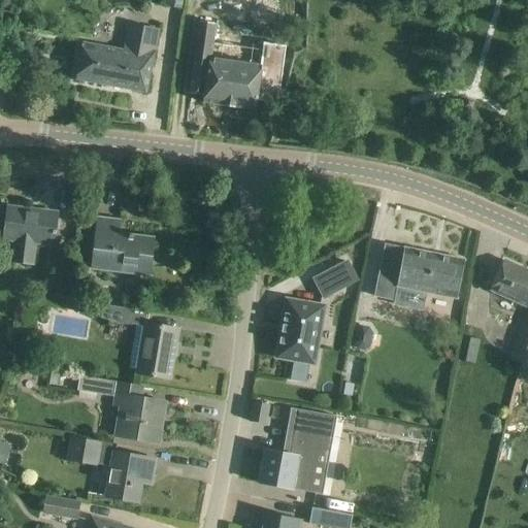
[(229,107),(235,59),(227,58),(226,63),(210,61),(216,25),(198,23),(188,95),(203,97),(202,103),(229,107)]
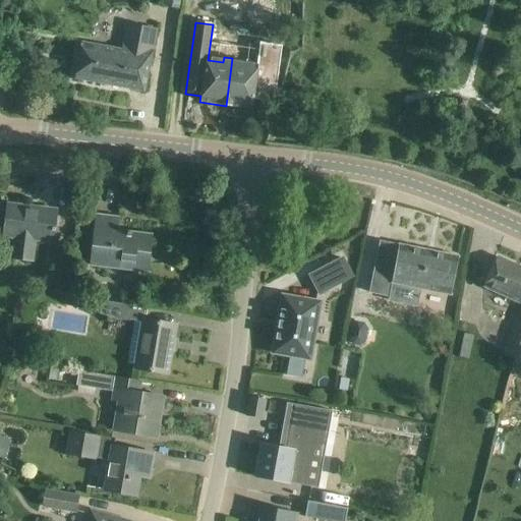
[(74,79),(145,93),(156,30),(126,23),(121,51),(81,44),(74,79)]
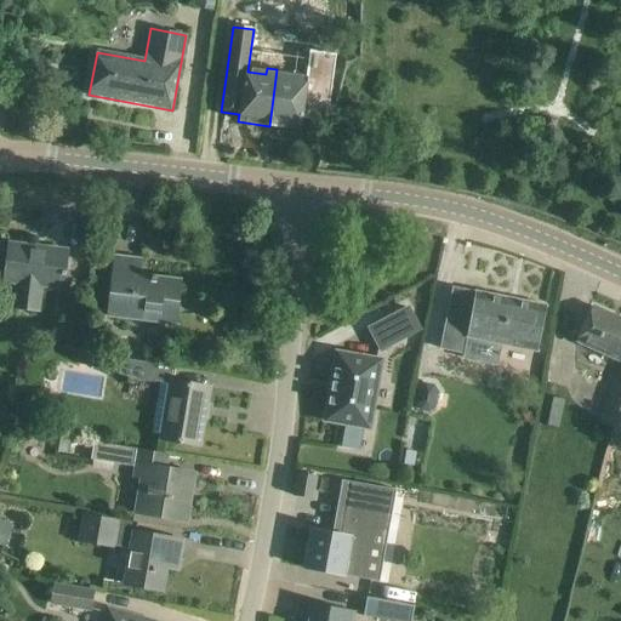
[(277,69),(269,126),(300,131),(301,119),(324,123),(329,106),(336,56),(309,52),(307,67),(286,63),(285,70),(277,69)]
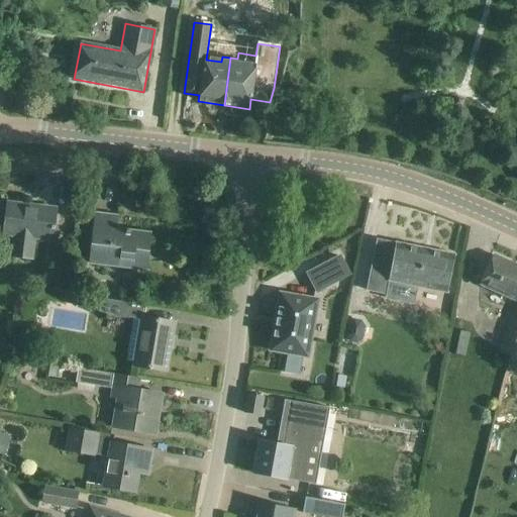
[(52,241),(54,227),(55,213),(28,210),(29,206),(7,203),(3,235),(14,236),(12,256),(31,260),(34,238),(52,241)]
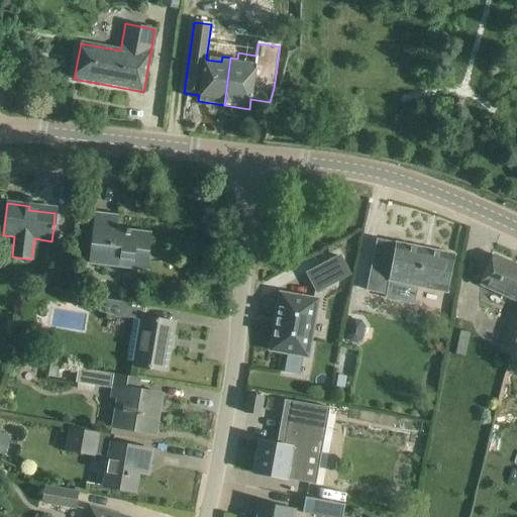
[(147,255),(147,254),(150,234),(130,231),(130,230),(126,229),(125,233),(115,232),(117,217),(96,214),(90,264),(133,269),(135,253),(147,255)]
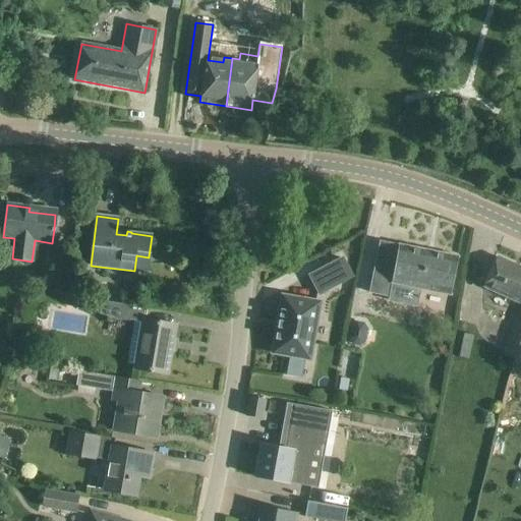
[(458,258),(380,242),(368,294),(390,298),(392,289),(399,291),(400,285),(419,289),(418,293),(429,295),(430,291),(450,295),(458,258)]
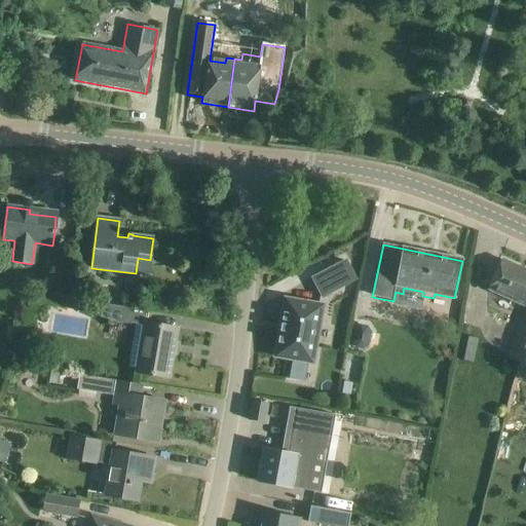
[(360,269),(353,257),(321,273),(320,272),(308,278),(315,294),(316,293),(317,296),(349,282),(346,275),(360,269)]
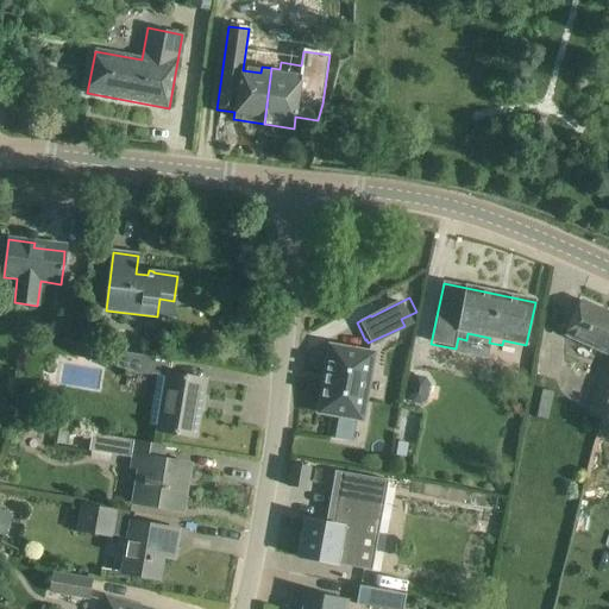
[(608,357),(608,313),(581,301),(564,338),(608,357)]
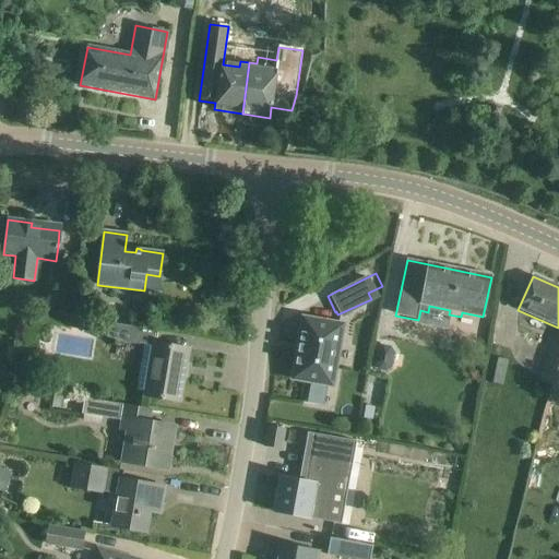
[(304,319),(293,379),(310,382),(328,385),(332,387),(343,325),(304,319)]
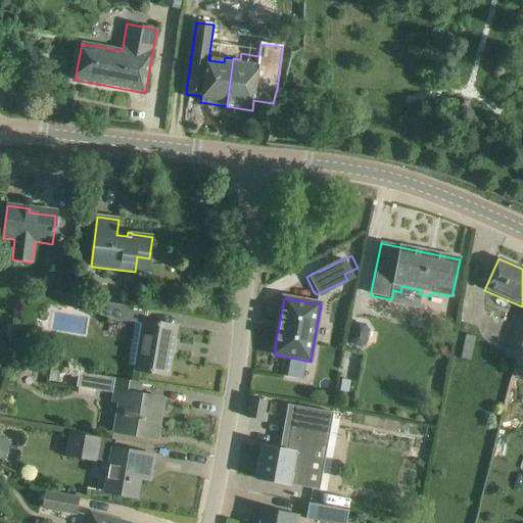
[(112,304),(93,301),(90,318),(110,321),(112,304)]
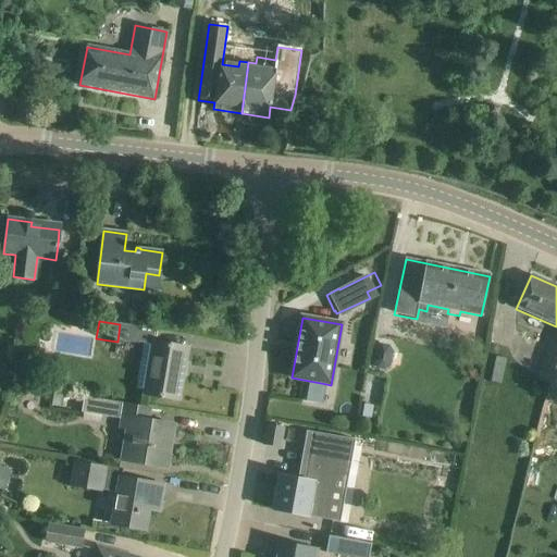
[(556,331),(536,379),(548,383),(556,362),(556,331)]
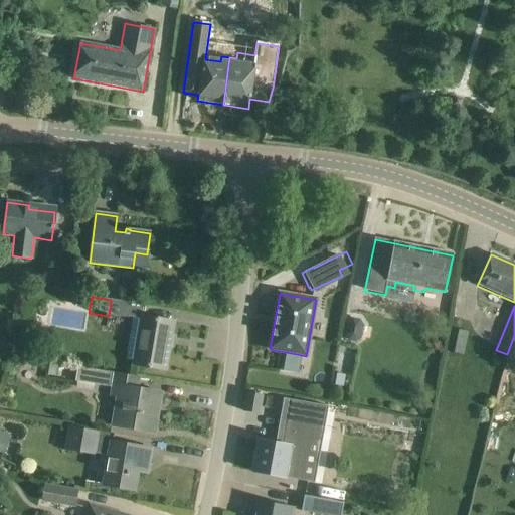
[(169,322),(149,318),(141,317),(141,320),(133,318),(125,360),(133,361),(133,365),(165,370),(168,351),(164,351),(169,322)]
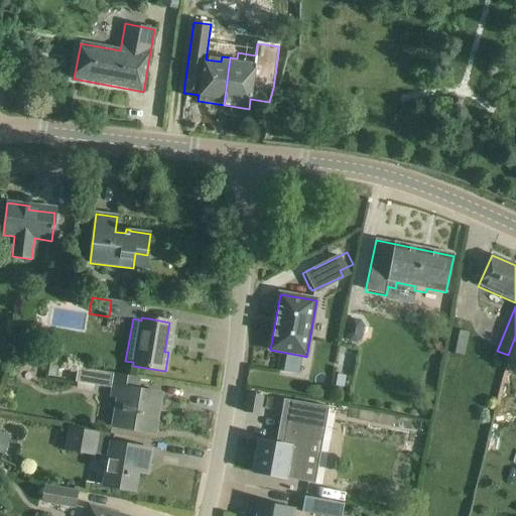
[(345,325),(342,337),(346,342),(352,344),(357,340),(360,328),(356,323),(350,321),(345,325)]
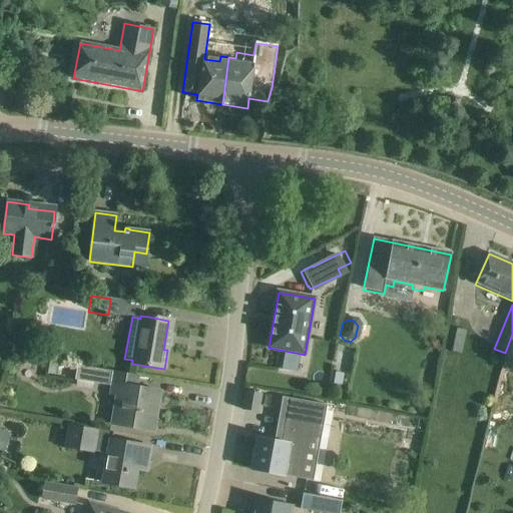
[(134,376),(77,366),(75,381),(109,386),(108,396),(114,397),(109,424),(148,431),(152,406),(157,407),(160,392),(132,387),(134,376)]
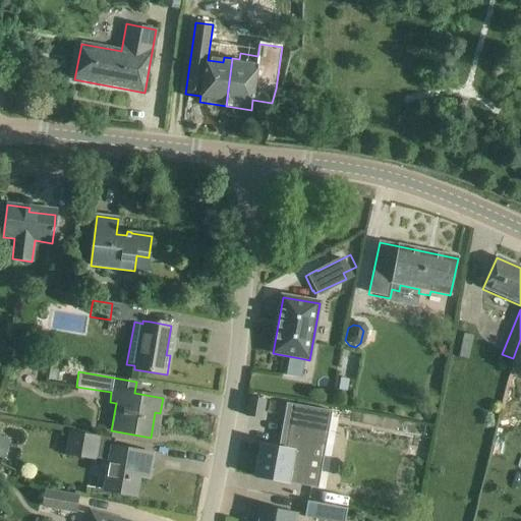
[(341,379),(339,390),(346,391),(348,380),(341,379)]
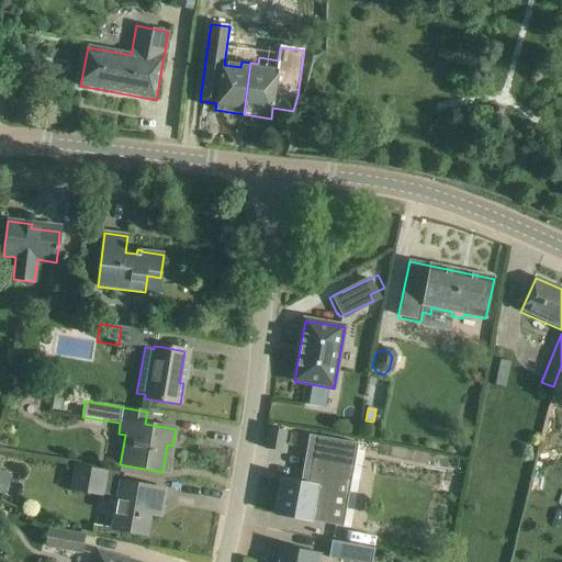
[(283,481),(278,515),(329,525),(338,481),(350,483),(358,445),(316,438),(307,485),(301,484),(283,481)]
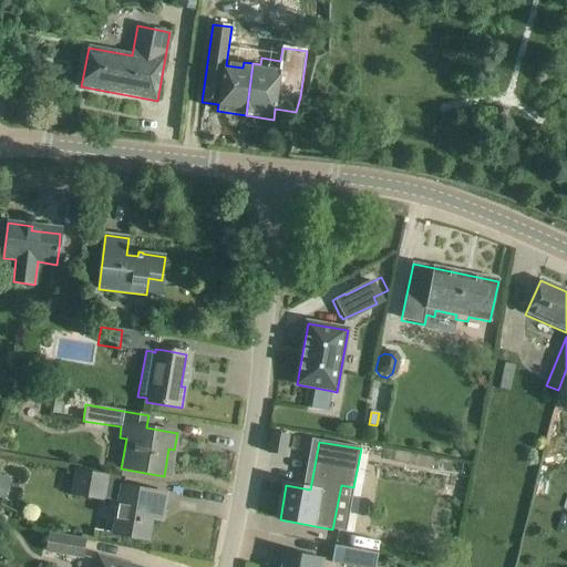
[(124,478),(75,471),(71,495),(104,500),(104,498),(117,501),(113,534),(147,540),(152,512),(164,514),(166,494),(123,487),(124,478)]
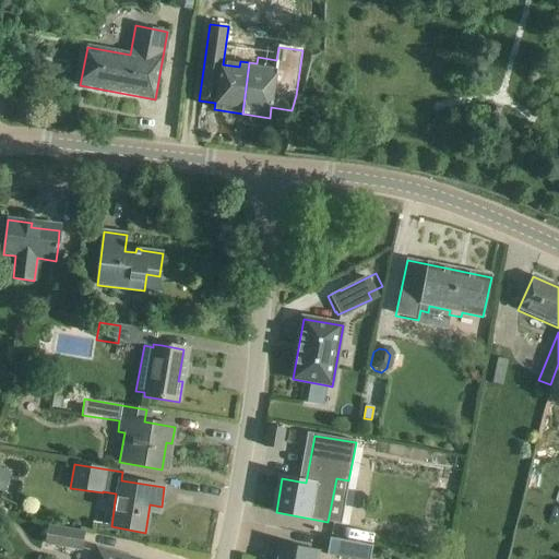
[(0,466),(0,489),(10,492),(15,471),(0,466)]
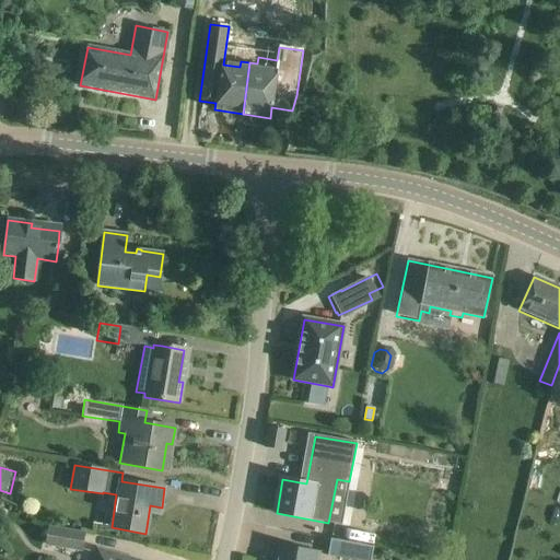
[(85,532),(48,525),(45,544),(82,551),(85,532)]
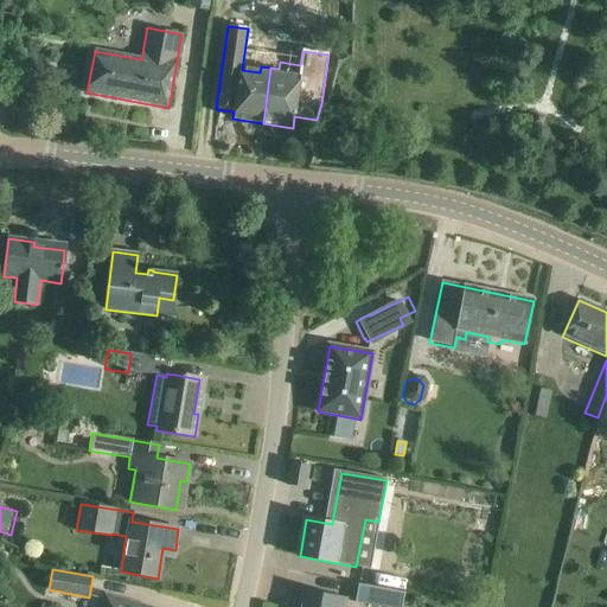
[(358,585),(355,604),(375,606),(401,606),(404,593),(358,585)]
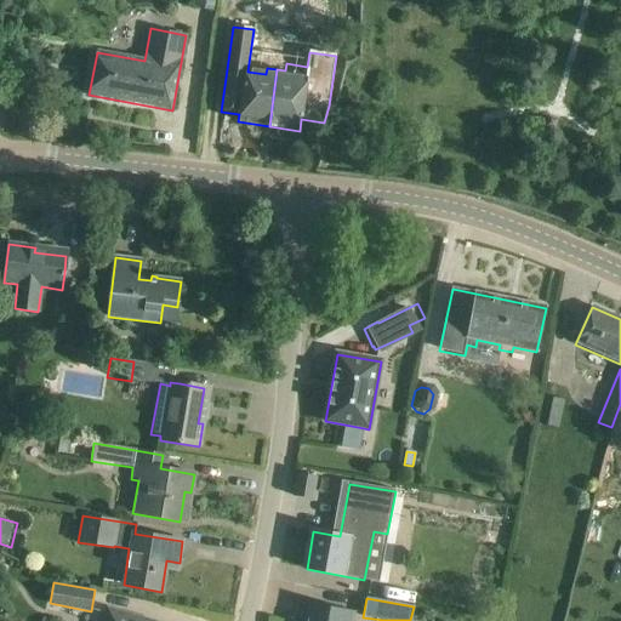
[(308,604),(308,605),(305,620),(353,620),(355,613),(308,604)]
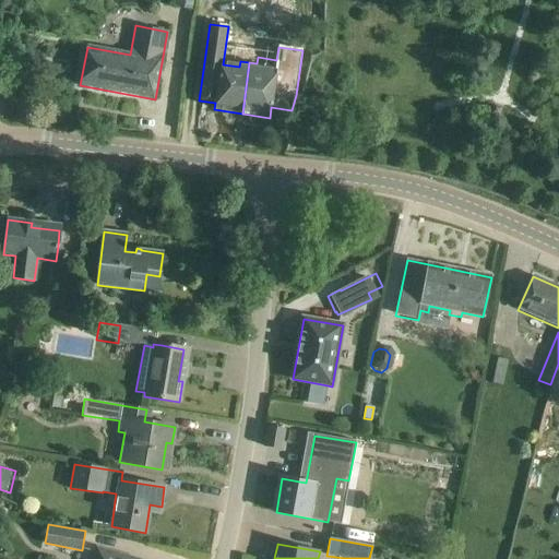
[(135,558),(96,548),(93,558),(135,558)]
